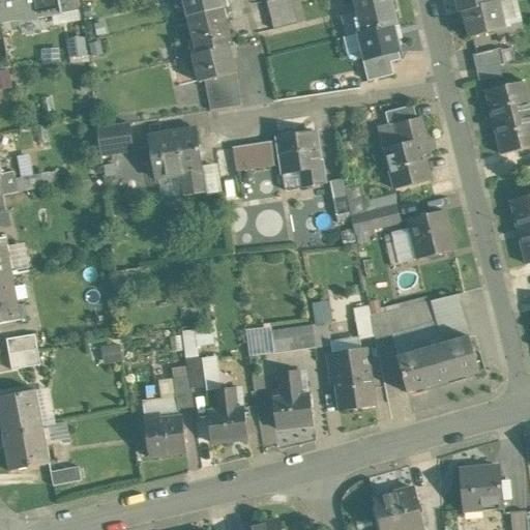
[(45,0),(48,17),(62,15),(59,0),(45,0)]
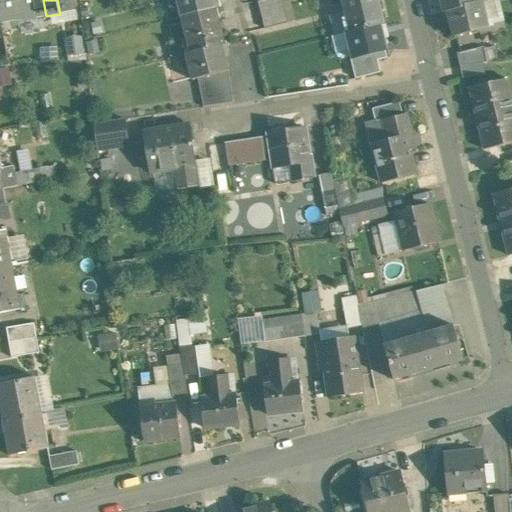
[(74,0),(57,0),(60,14),(77,11),(74,0)]
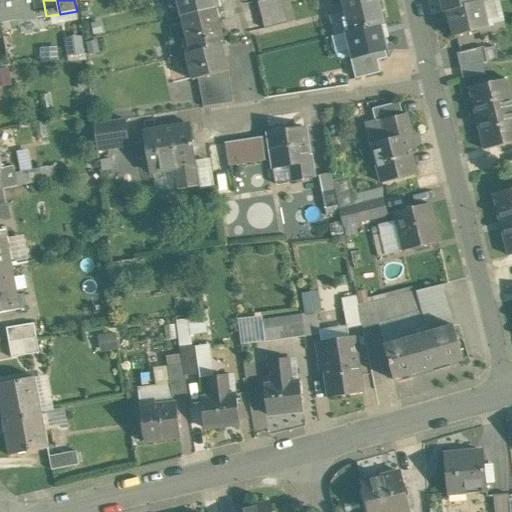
[(176,0),(181,17),(216,9),(213,0),(176,0)]
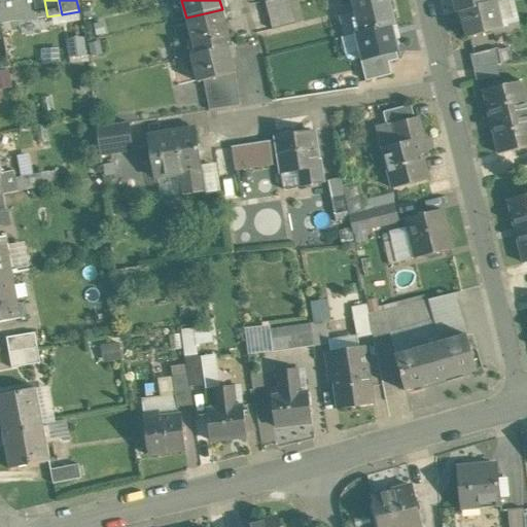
[(290,0),(272,0),(266,2),(269,16),(293,10),(290,0)]
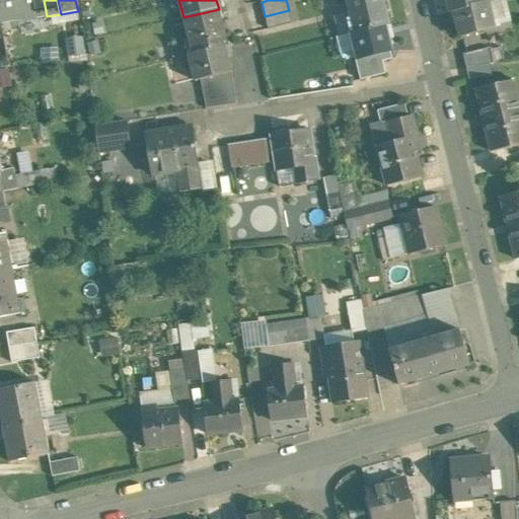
[(383,0),(346,0),(354,32),(386,24),(389,23),(383,0)]
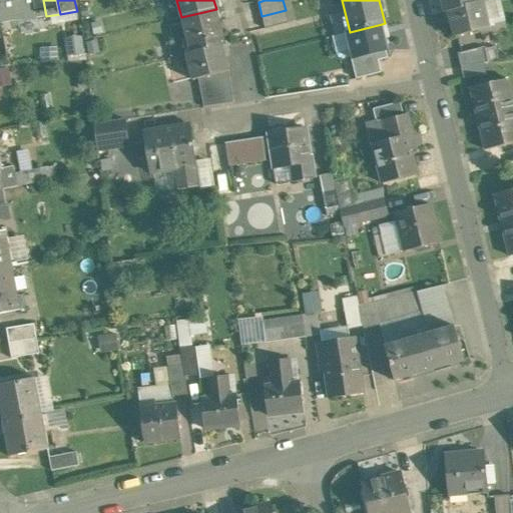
[(477,0),(440,0),(444,11),(447,11),(478,3),(477,0)]
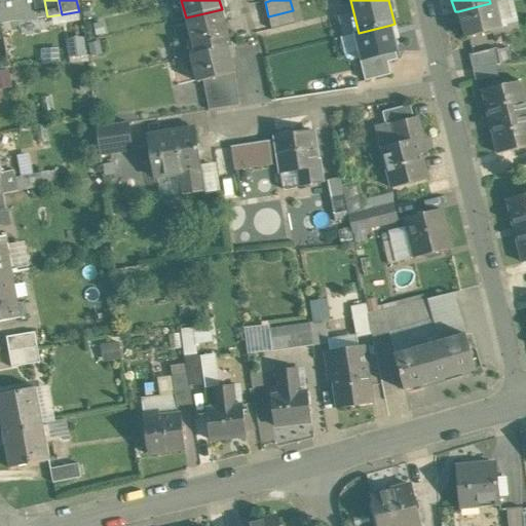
[(490,3),(458,11),(464,38),(502,29),(495,2),(490,3)]
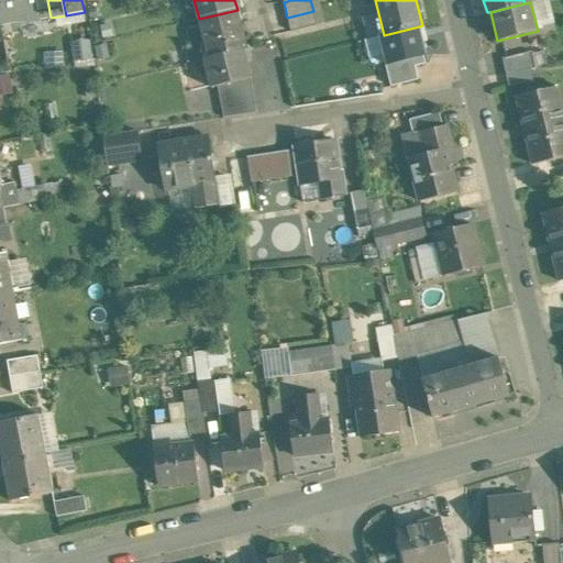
[(238,10),(199,19),(210,59),(244,50),(247,50),(238,10)]
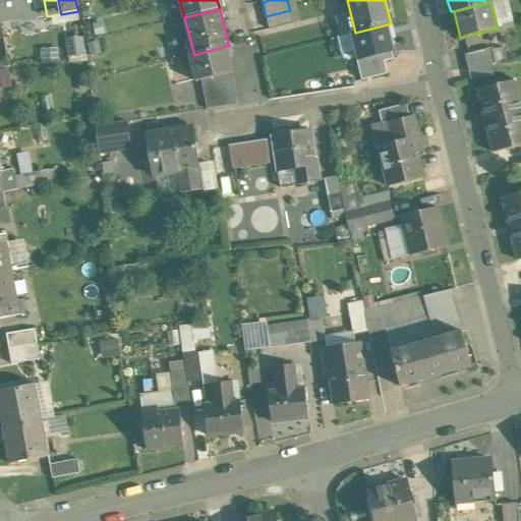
[(290,10),(266,16),(269,30),(293,23),(290,10)]
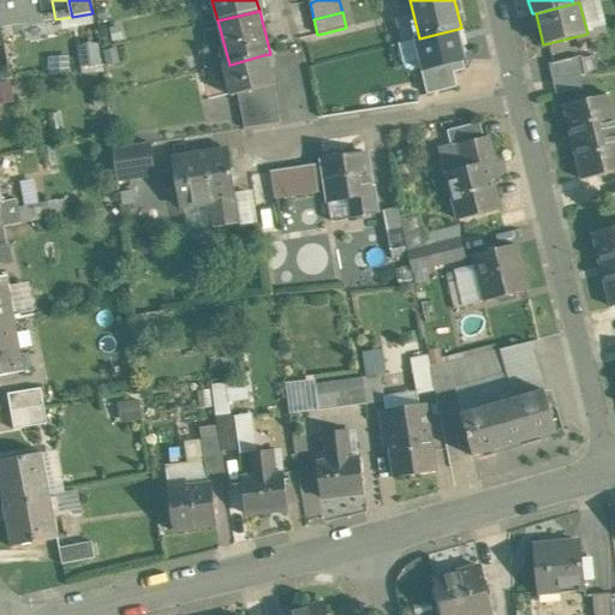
[(419,39),(415,40),(422,70),(421,70),(423,79),(453,72),(464,69),(463,60),(465,60),(458,29),(419,39)]
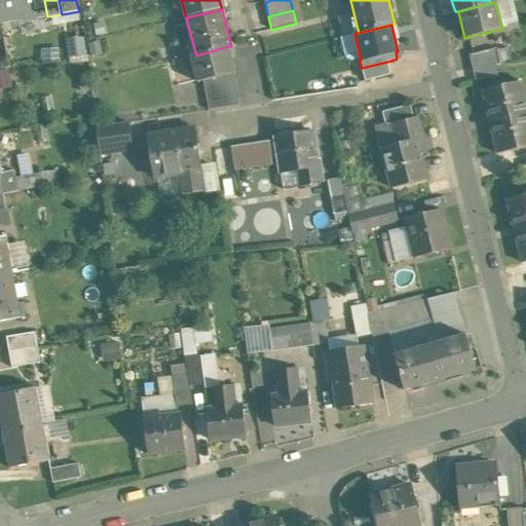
[(228,46),(191,57),(197,82),(204,80),(207,92),(237,87),(235,73),(228,46)]
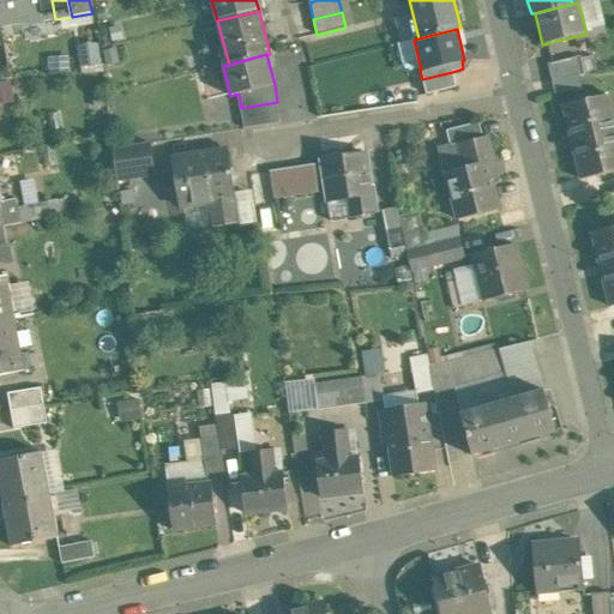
[(579,55),(547,64),(551,79),(578,76),(583,74),(579,55)]
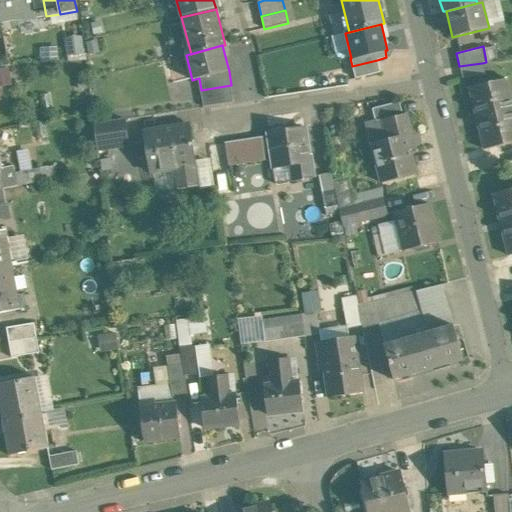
[(377,60),(352,66),(355,78),(380,72),(377,60)]
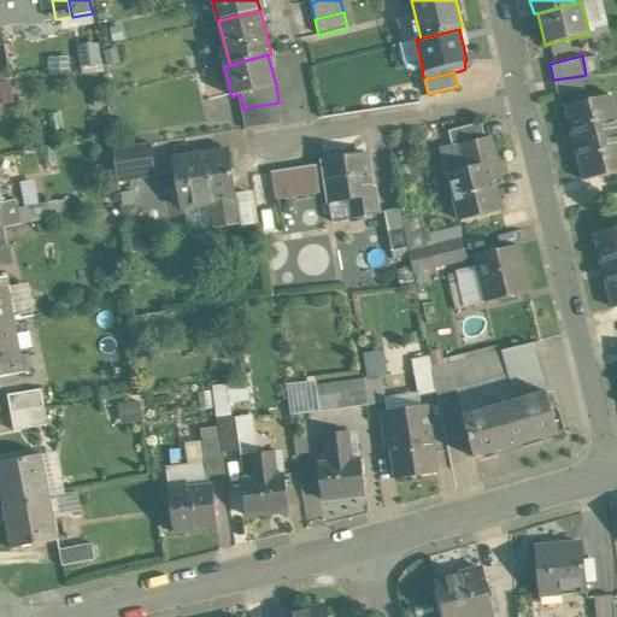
[(581,76),(553,80),(557,94),(585,89),(581,76)]
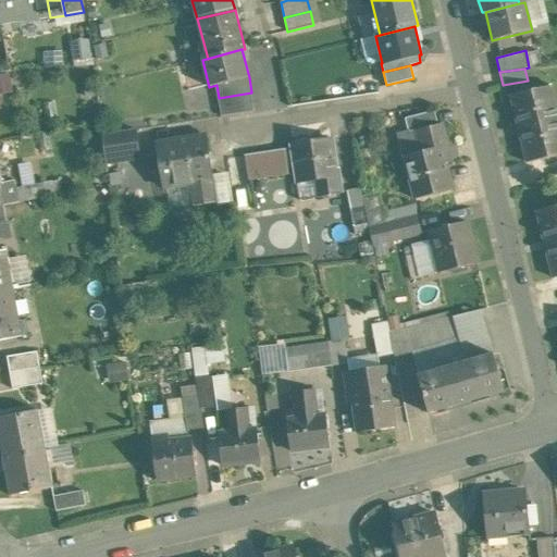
[(556,107),(552,85),(511,95),(529,162),(556,155),(556,107)]
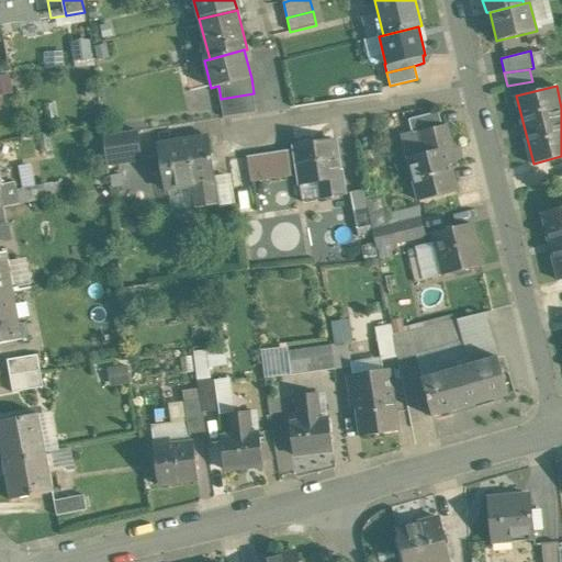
[(254,93),(221,99),(224,116),(257,112),(254,93)]
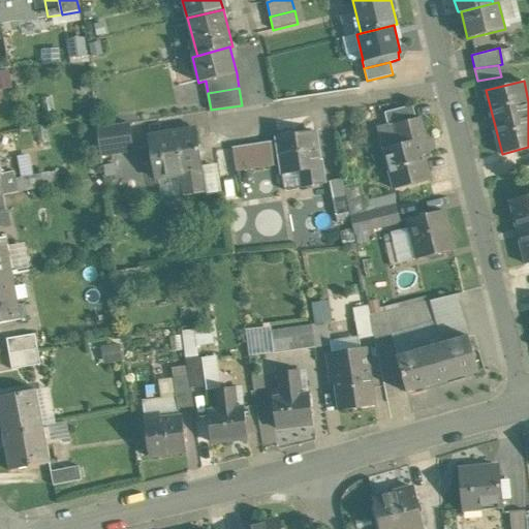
[(412,103),(384,111),(389,126),(396,124),(396,123),(416,118),(412,103)]
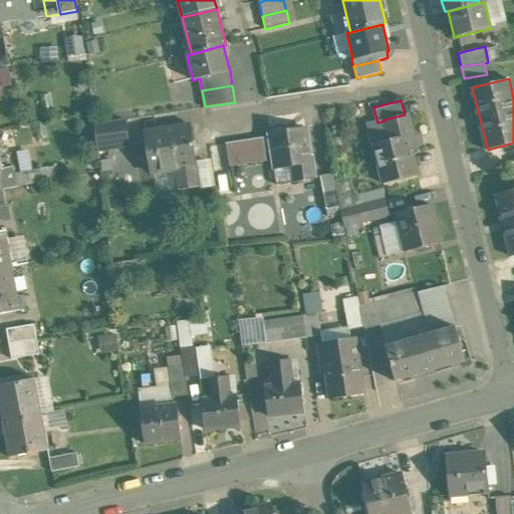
[(405,114),(384,119),(384,120),(389,140),(373,144),(383,183),(418,175),(412,150),(417,149),(409,113),(405,114)]
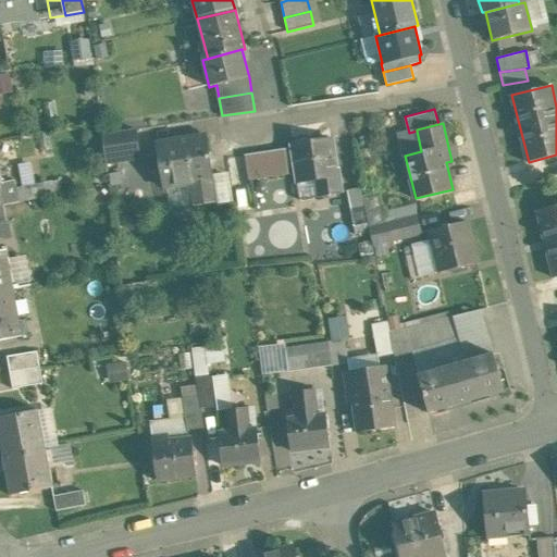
[(135,130),(102,135),(102,136),(106,163),(140,158),(135,130)]
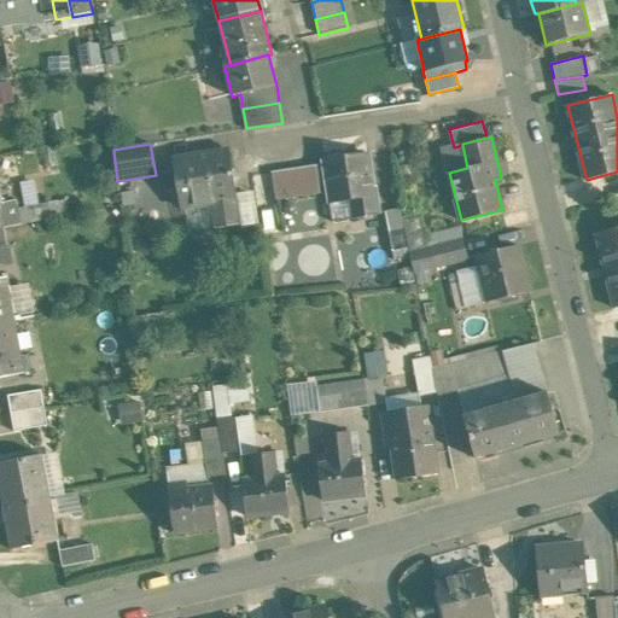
[(114,151),(103,152),(108,193),(118,191),(117,181),(114,151)]
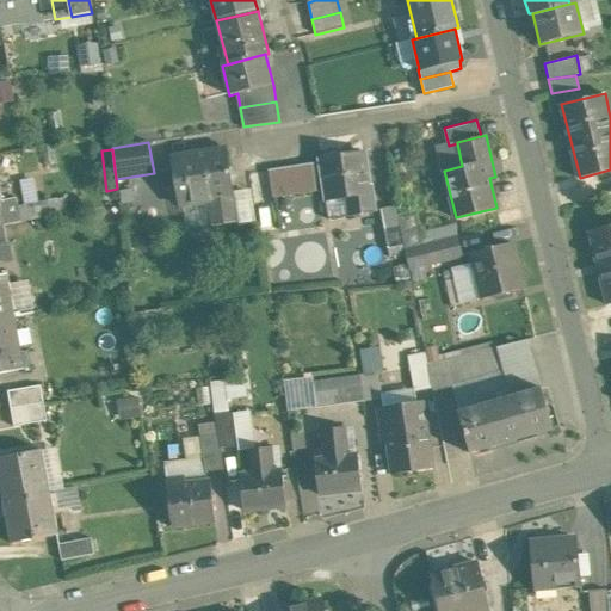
[(234,197),(227,149),(171,159),(179,205),(208,201),(213,227),(236,222),(233,197),(234,197)]
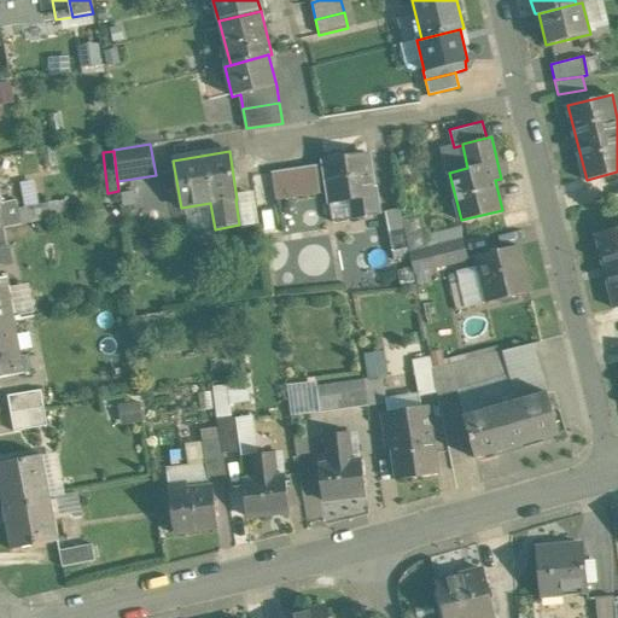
[(366,153),(324,161),(331,203),(350,200),(354,219),(379,214),(374,187),(372,187),(366,153)]
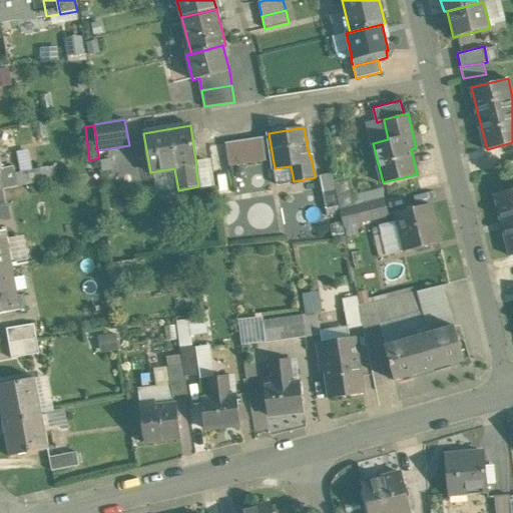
[(264,136),(225,142),(229,165),(268,159),(264,136)]
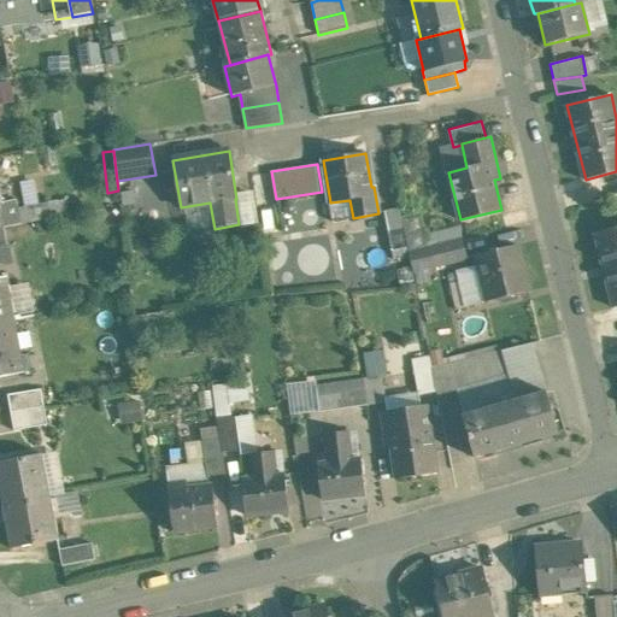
[(616,228),(595,234),(613,307),(616,306),(616,228)]
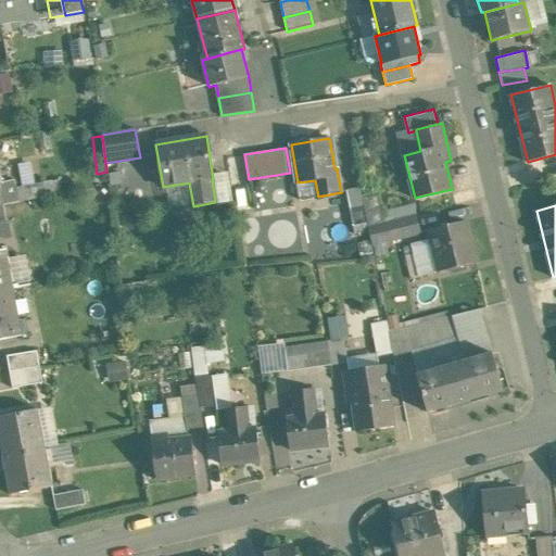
[(417,216),(388,223),(391,240),(420,234),(417,216)]
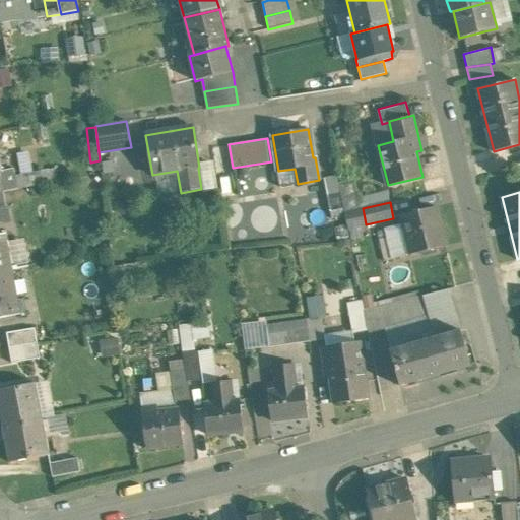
[(436,206),(402,215),(411,254),(446,246),(436,206)]
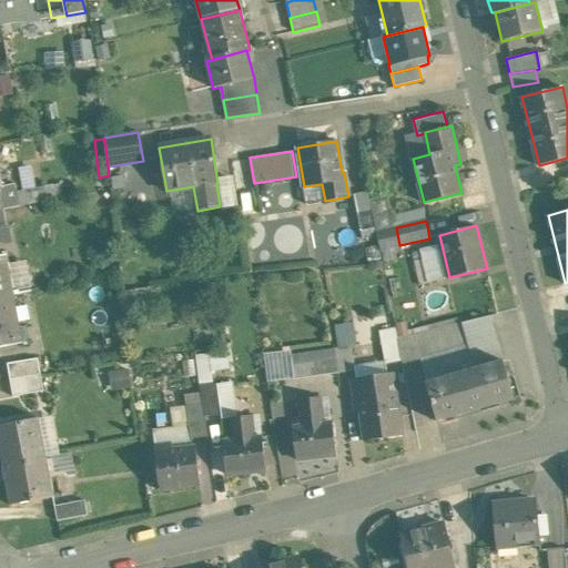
[(7,257),(0,257),(0,296),(13,294),(14,294),(7,257)]
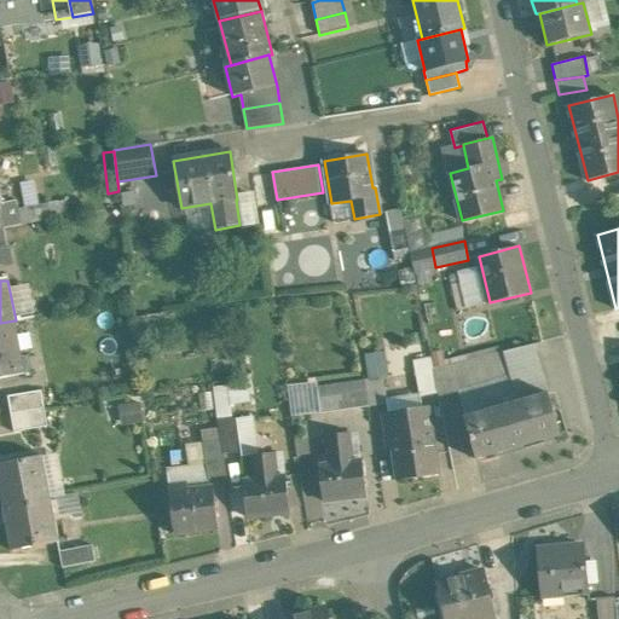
[(15,320),(0,323),(0,379),(24,375),(15,320)]
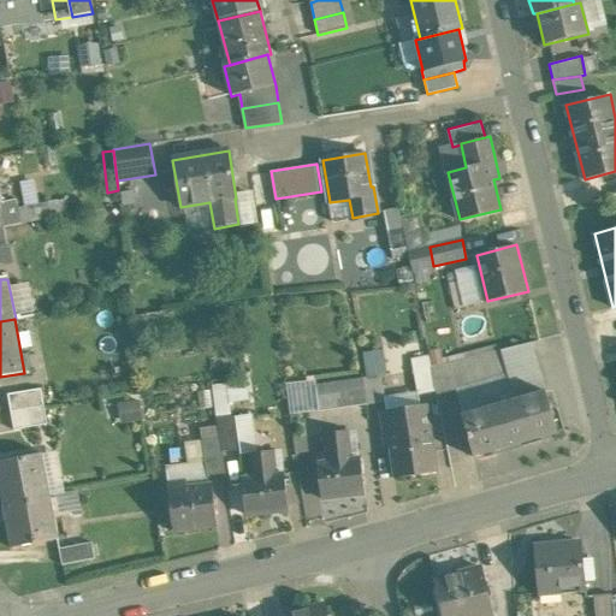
[(532,343),(501,350),(508,374),(515,401),(546,391),(532,343)]
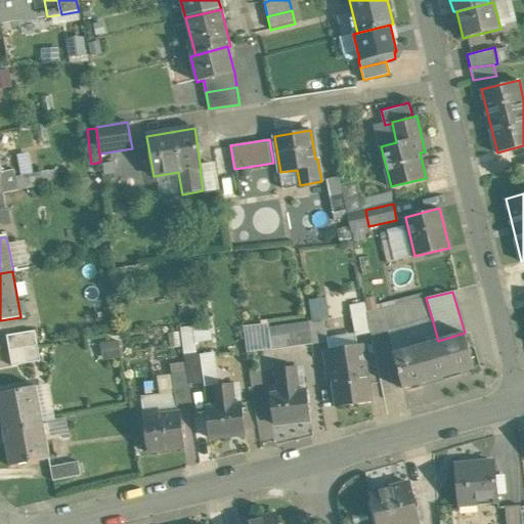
[(426,298),(367,312),(372,333),(372,334),(420,324),(420,320),(432,318),(426,298)]
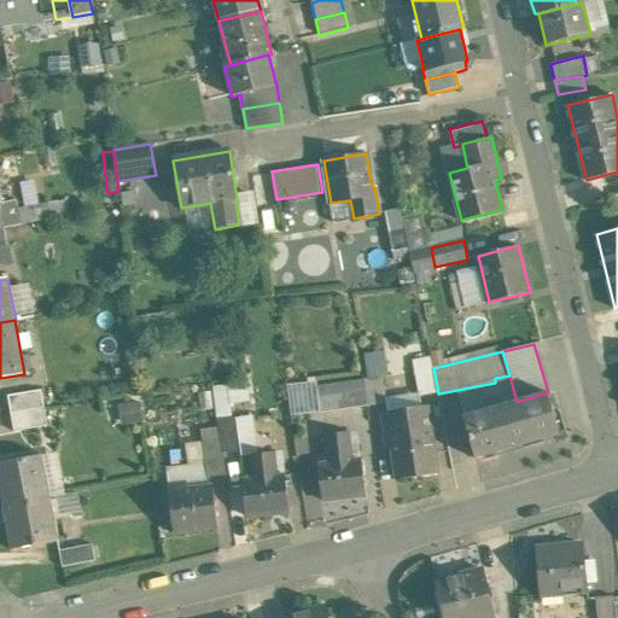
[(431,357),(413,361),(420,396),(438,392),(433,368),(431,357)]
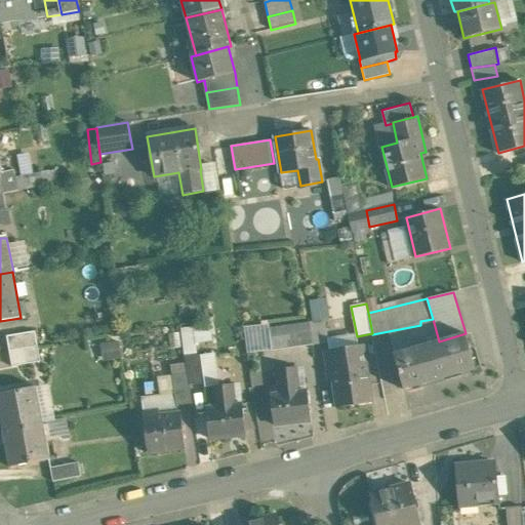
[(326,321),(310,323),(310,325),(313,346),(329,344),(326,321)]
